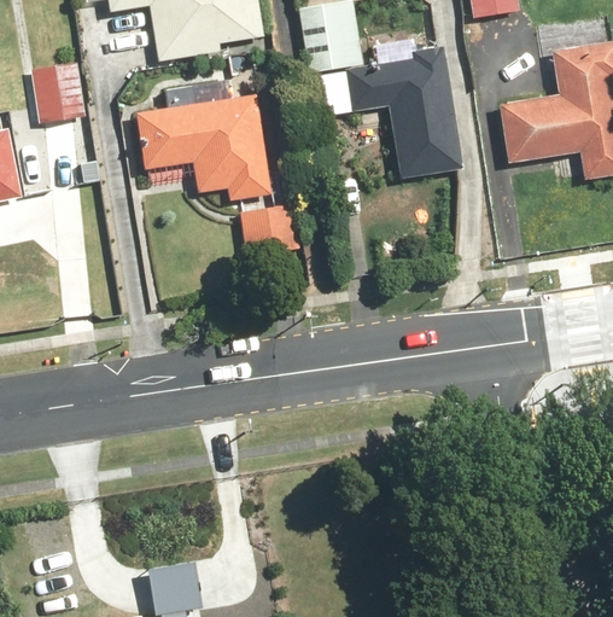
[(110,0),(112,10),(150,4),(159,63),(231,52),(229,41),(263,35),(257,0),(110,0)]
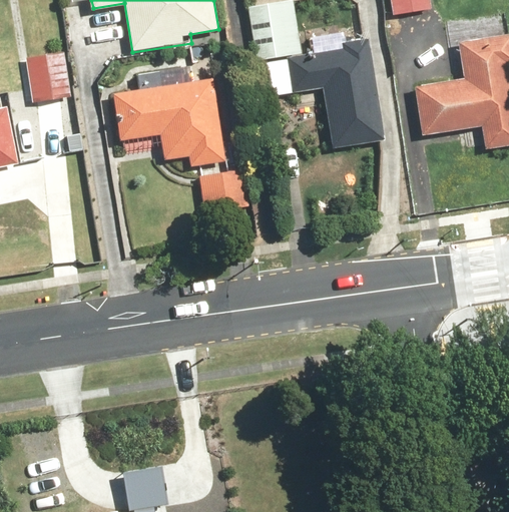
[(394,0),(397,14),(434,7),(433,0),(394,0)]
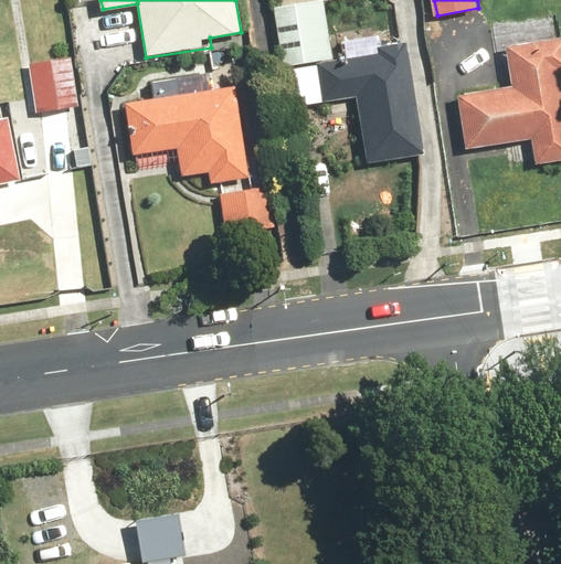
[(356,102),(364,162),(419,155),(402,43),(377,46),(378,54),(332,61),(324,3),(279,10),(295,110),(356,102)]
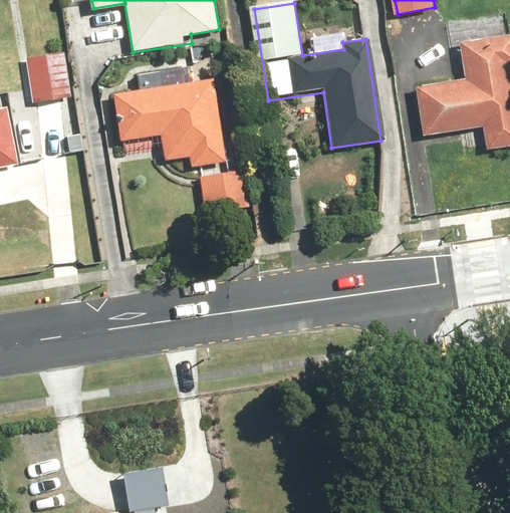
[(417,86),(425,136),(484,125),(488,150),(509,146),(509,34),(461,42),(467,78),(417,86)]
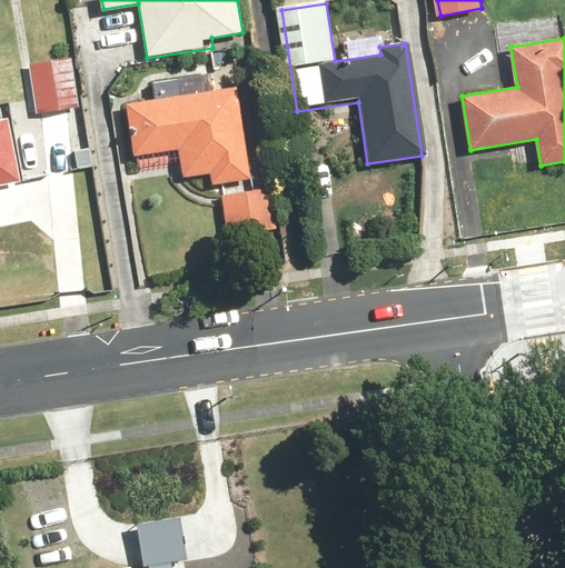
[(122,97),(134,161),(182,153),(186,177),(215,172),(217,185),(261,177),(245,77),(122,97)]
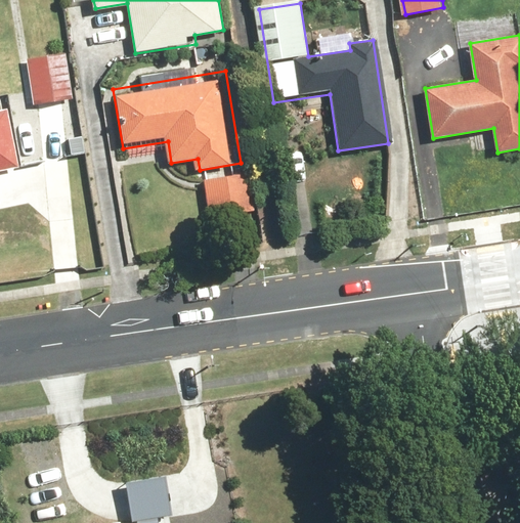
[(0,206),(4,206),(0,183),(0,171),(14,169),(4,114),(0,114),(0,206)]
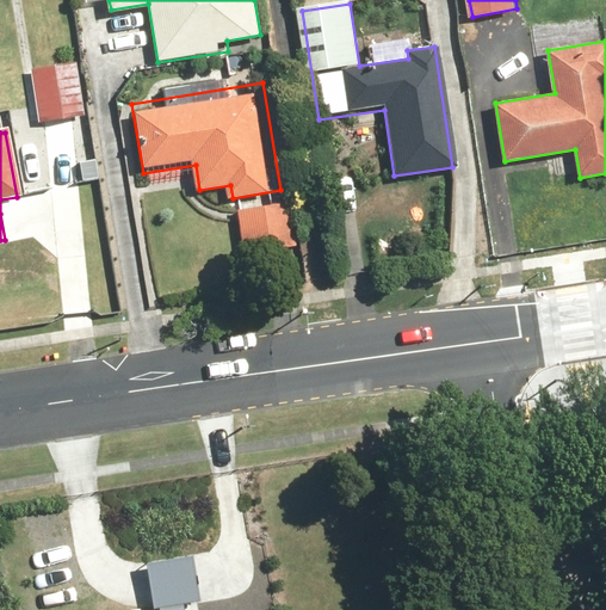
[(242,207),(247,247),(310,240),(305,199),(242,207)]
